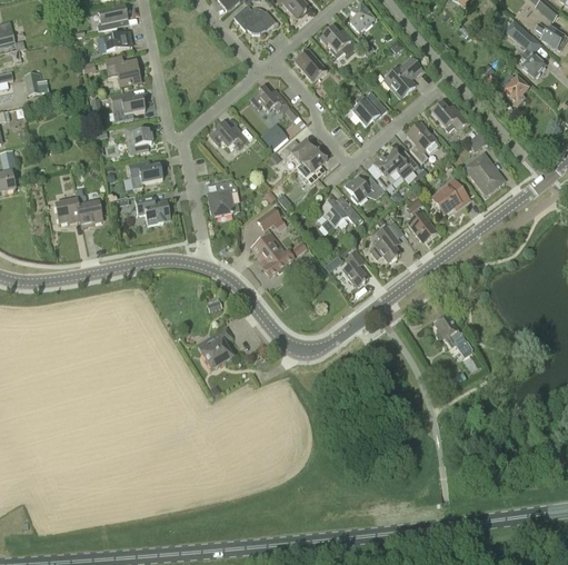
[(285,0),(284,1),(297,17),(310,6),(305,0),(285,0)]
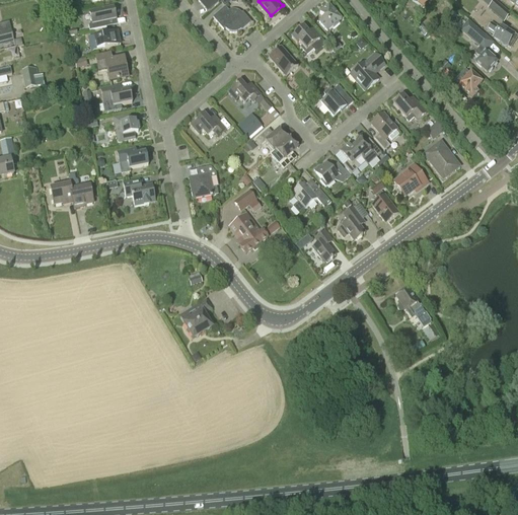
[(493,0),(488,6),(504,20),(511,12),(497,0),(493,0)]
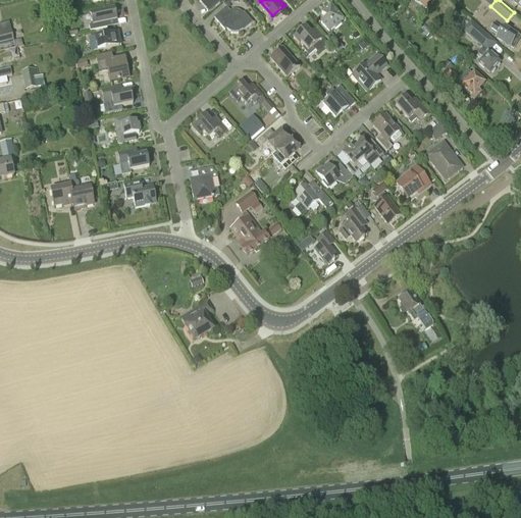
[(337,5),(335,7),(331,2),(322,10),(326,15),(321,19),(329,29),(344,16),(341,13),(343,11),(337,5)]
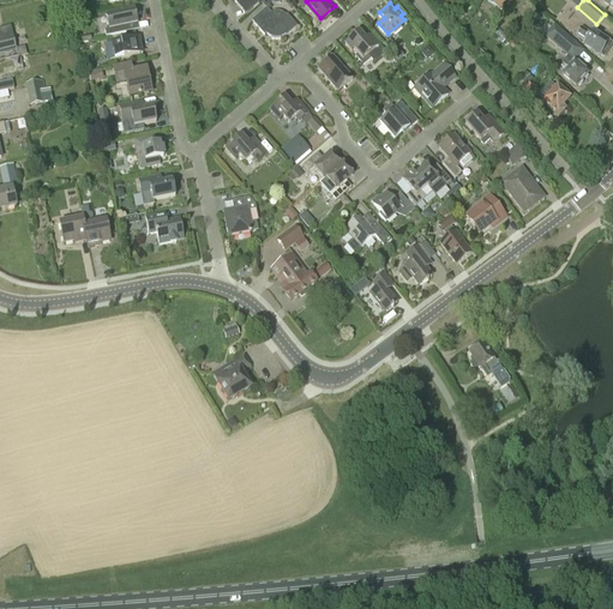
[(107,11),(110,25),(106,26),(107,32),(127,29),(126,22),(138,19),(136,5),(107,11)]
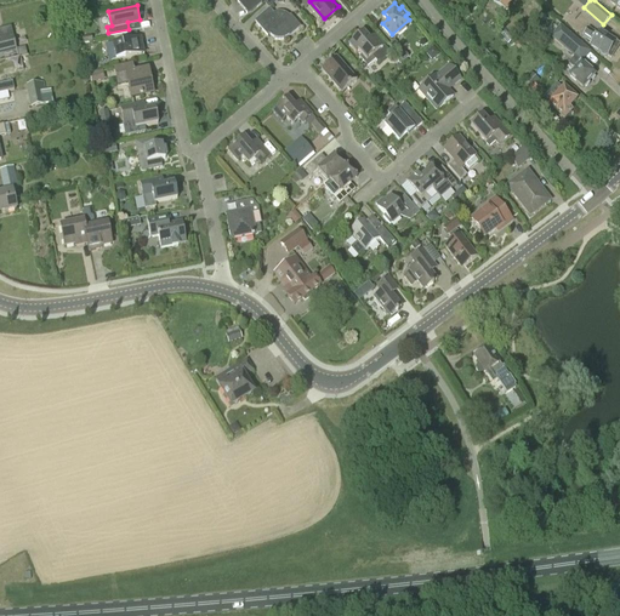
[(284,35),(284,34),(286,33),(289,32),(290,32),(301,23),(291,12),(290,12),(288,11),(285,10),(283,9),(280,9),(277,9),(274,10),(271,5),(256,17),(268,32),(271,30),(273,33),(276,34),(276,35),(278,35),(282,36),(284,35)]
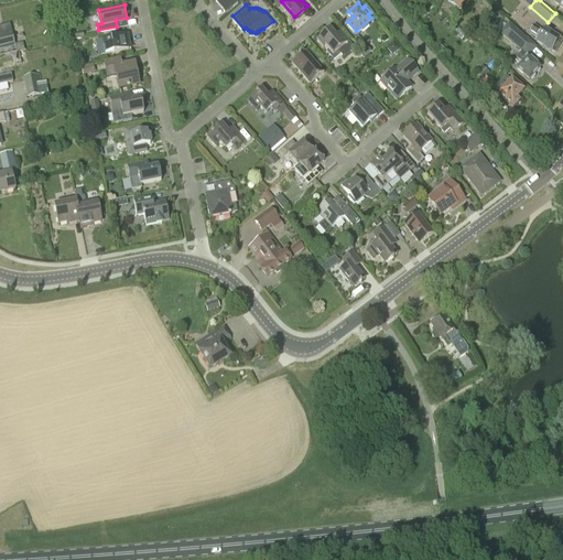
[(536,55),(530,51),(538,43),(509,19),(500,30),(522,49),(517,54),(522,58),(517,65),(529,76),(531,75),(532,75),(534,73),(534,71),(541,64),(533,57),(536,55)]
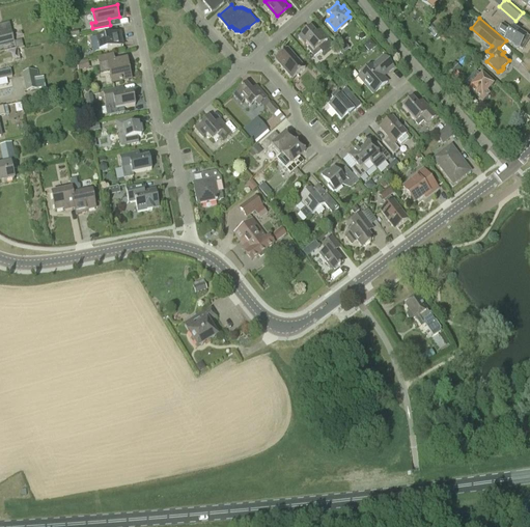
[(10,19),(0,21),(0,40),(15,37),(10,19)]
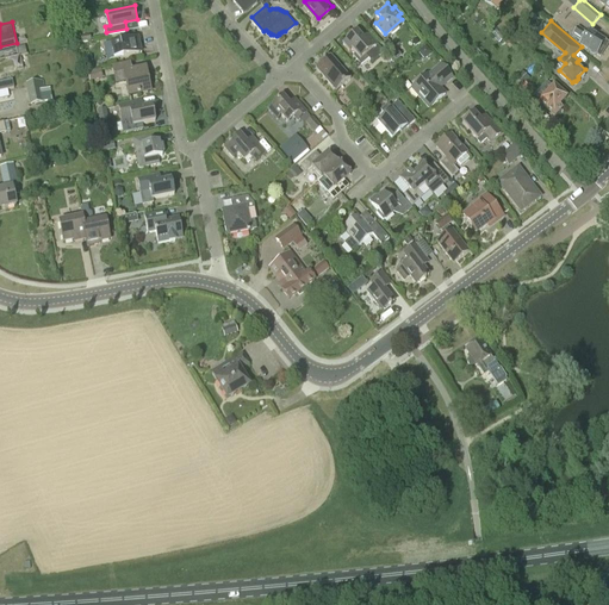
[(606,37),(589,26),(586,30),(578,24),(572,32),(582,38),(579,41),(596,51),(596,50),(601,52),(606,44),(602,42),(606,37)]
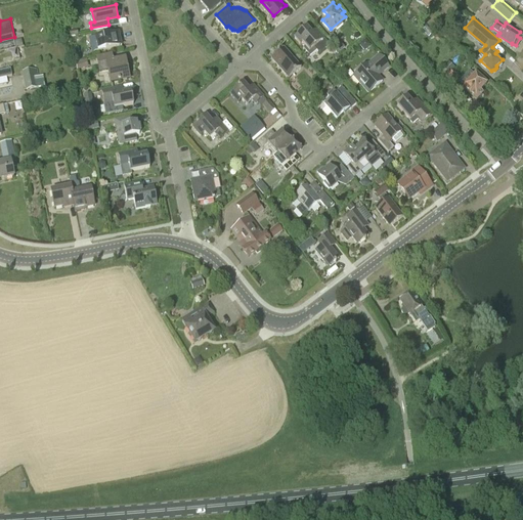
[(311,52),(317,47),(320,49),(331,42),(321,31),(316,35),(307,25),(295,35),(301,41),(303,40),(306,43),(304,45),(311,52)]
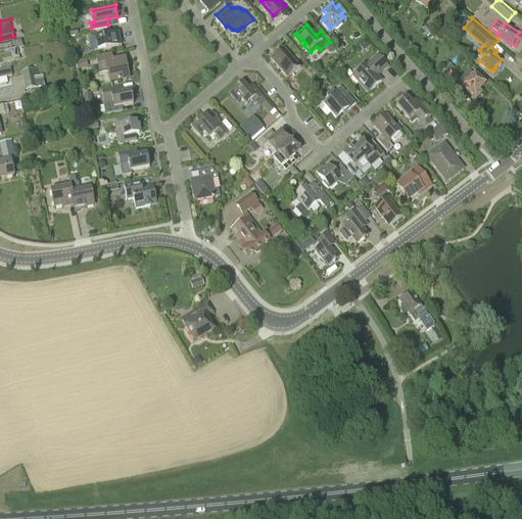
[(98,47),(106,46),(120,43),(116,30),(109,31),(95,34),(98,47)]
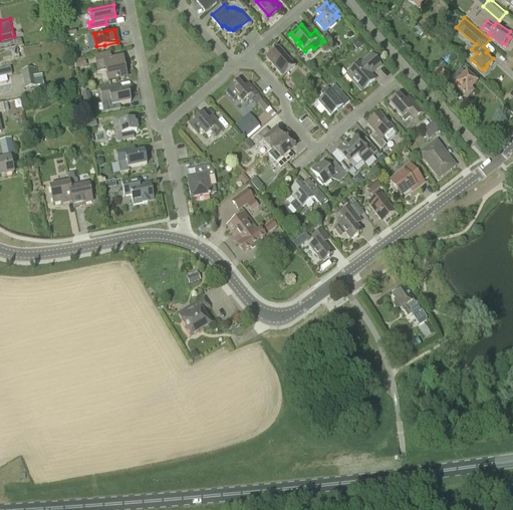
[(334,48),(339,44),(327,31),(322,35),(334,48)]
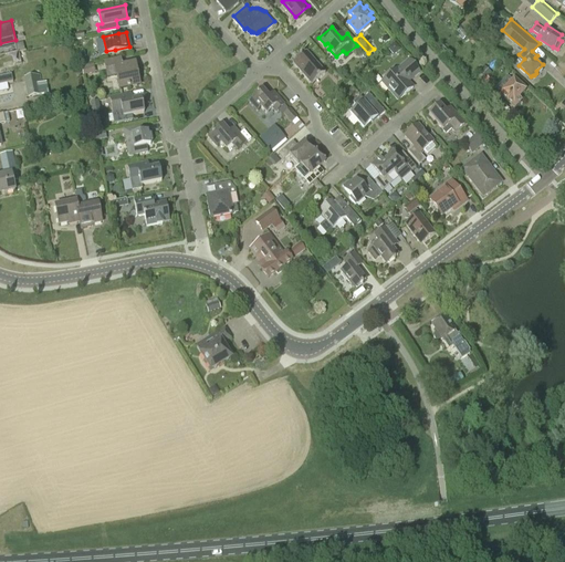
[(27,47),(24,39),(17,41),(18,49),(27,47)]
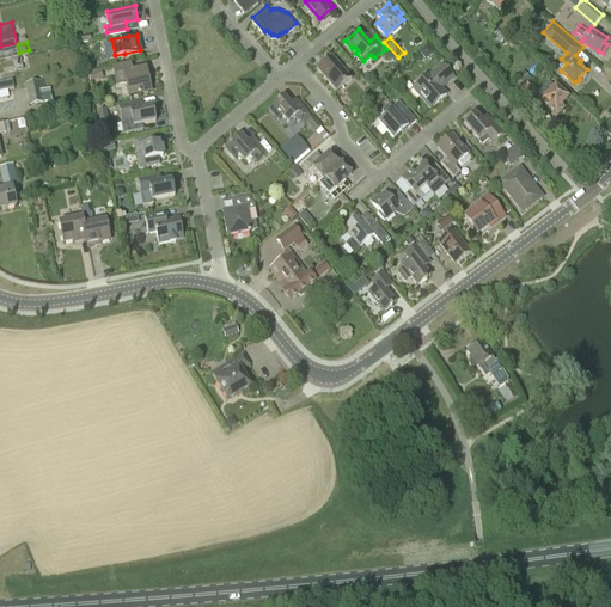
[(434,49),(427,42),(421,48),(425,53),(429,53),(434,49)]
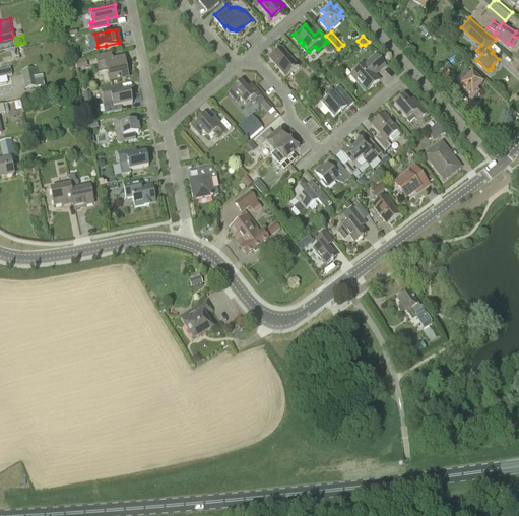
[(286,75),(300,64),(282,44),(269,55),(286,75)]
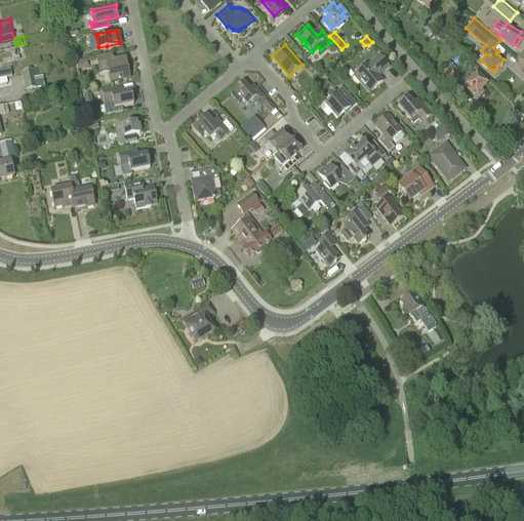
[(112,79),(129,75),(125,56),(113,58),(111,52),(98,54),(102,68),(110,67),(112,79)]
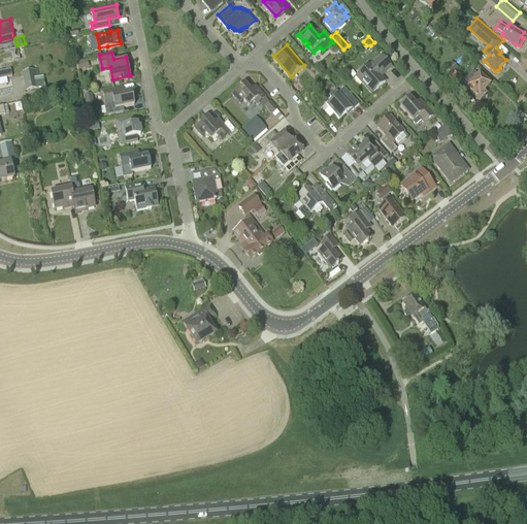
[(382,73),(392,64),(382,53),(371,62),(371,61),(357,73),(372,91),(386,78),(382,73)]
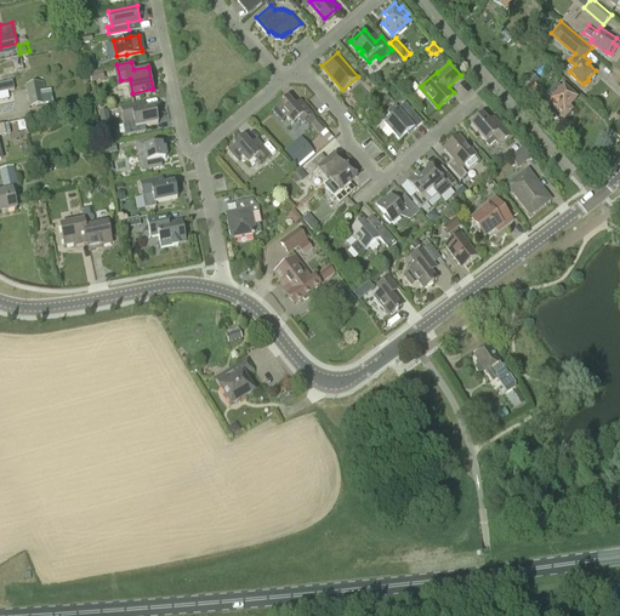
[(106,75),(104,67),(91,69),(92,79),(106,75)]
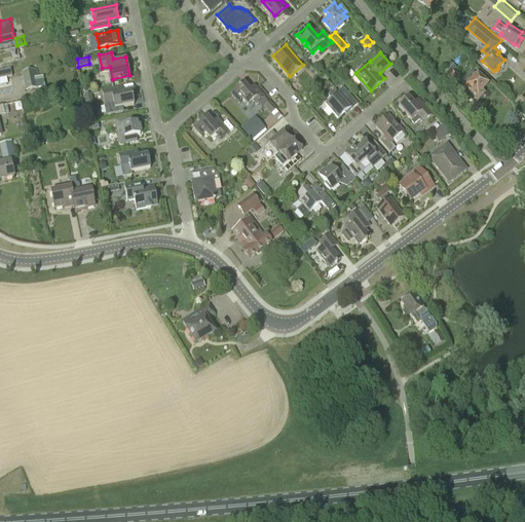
[(457,65),(450,59),(445,65),(450,69),(453,65),(455,67),(457,65)]
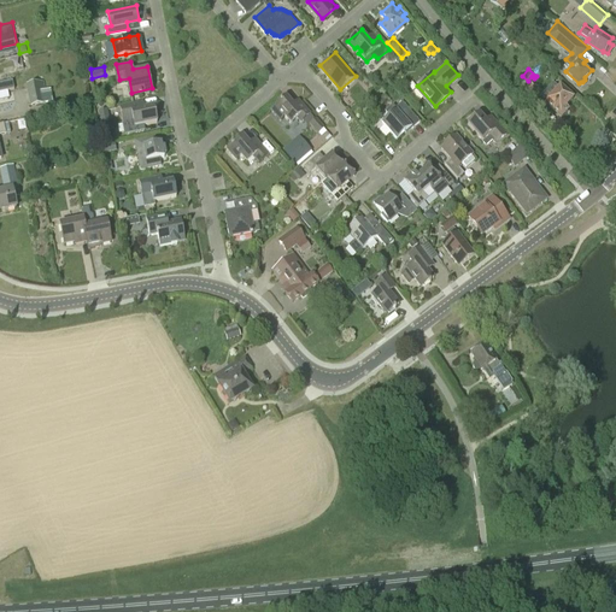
[(527,82),(533,89),(539,83),(532,76),(527,82)]
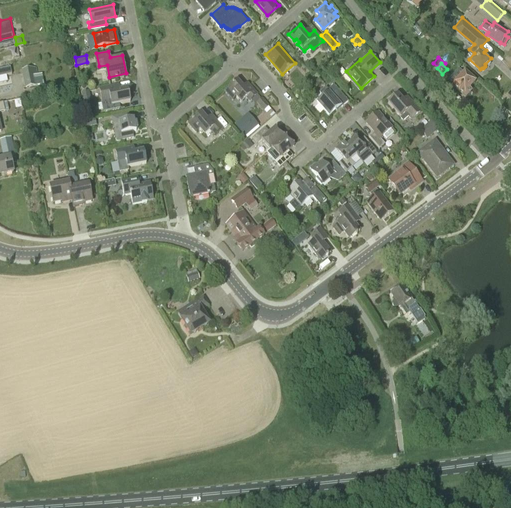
[(39,73),(37,65),(22,68),(27,86),(45,82),(43,72),(39,73)]
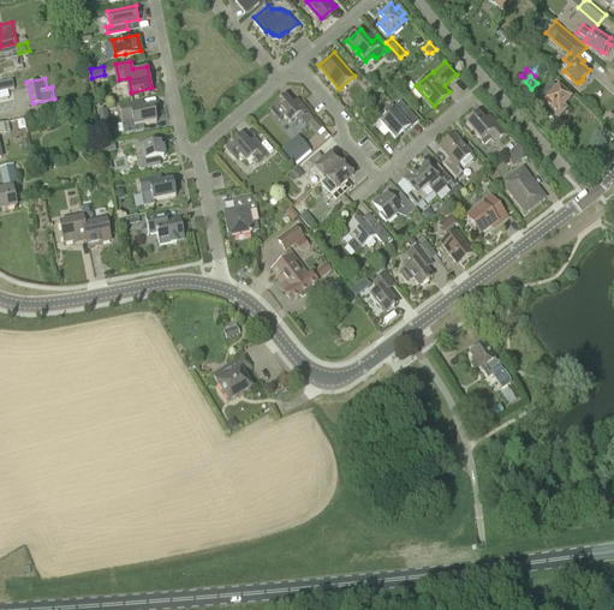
[(564,103),(572,95),(559,83),(544,99),(560,113),(567,106),(564,103)]
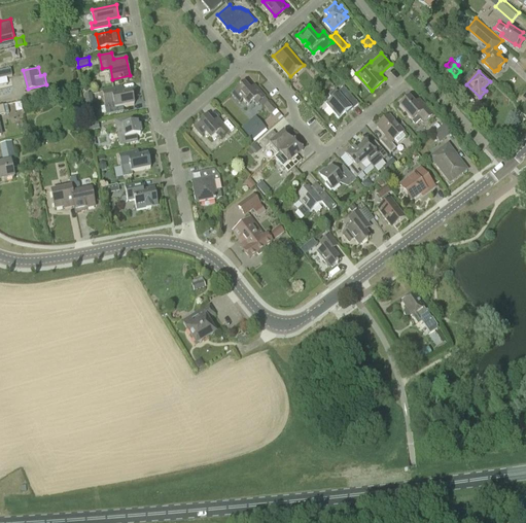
[(248,103),(254,98),(257,101),(266,95),(257,84),(252,89),(245,80),(232,92),(240,100),(244,97),(248,103)]
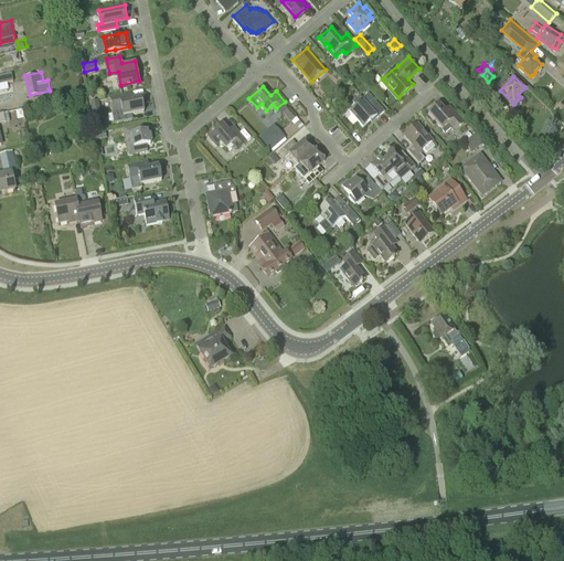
[(353,98),(358,104),(350,109),(363,125),(376,113),(379,114),(385,108),(369,90),(363,95),(360,93),(353,98)]
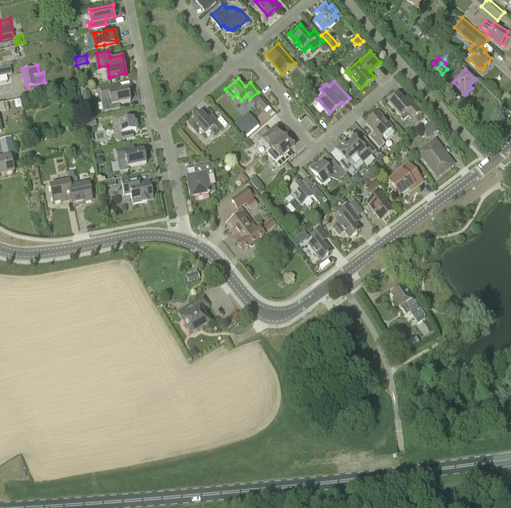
[(121,103),(121,101),(131,99),(128,86),(115,89),(114,83),(100,86),(105,108),(121,105),(121,103)]
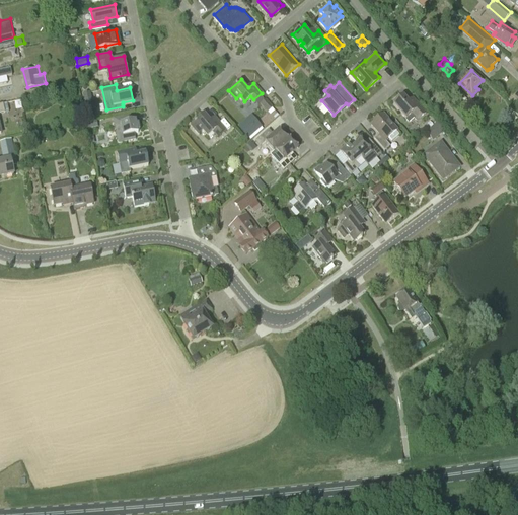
[(93,97),(91,88),(83,90),(85,99),(93,97)]
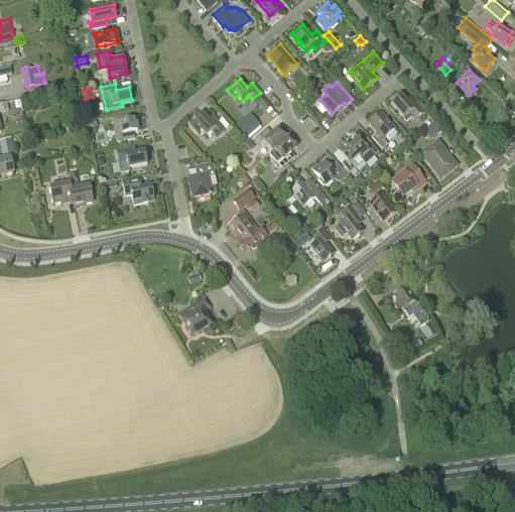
[(411,95),(406,99),(401,93),(391,101),(404,116),(409,111),(415,117),(424,110),(411,95)]
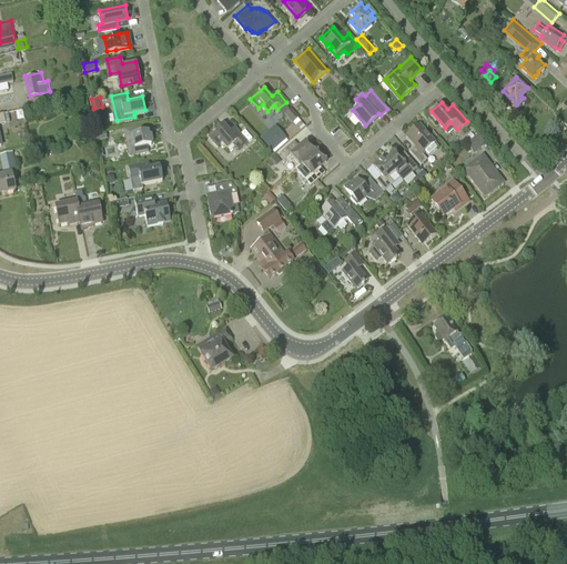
[(293,119),(299,114),(291,107),(286,111),(293,119)]
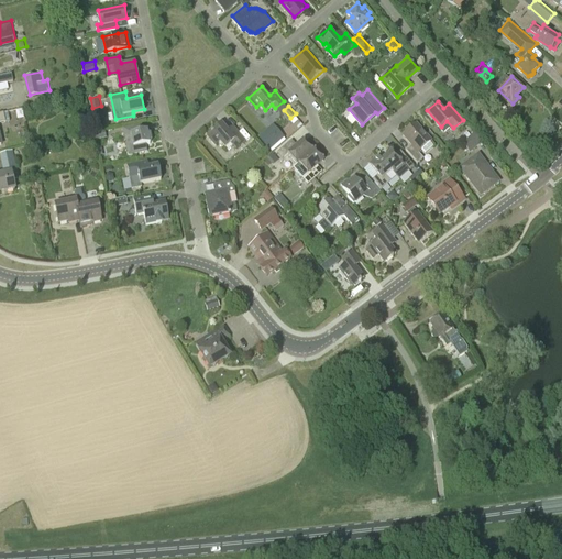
[(226,144),(231,140),(237,145),(245,138),(235,127),(231,131),(222,120),(208,133),(216,142),(220,139),(226,144)]
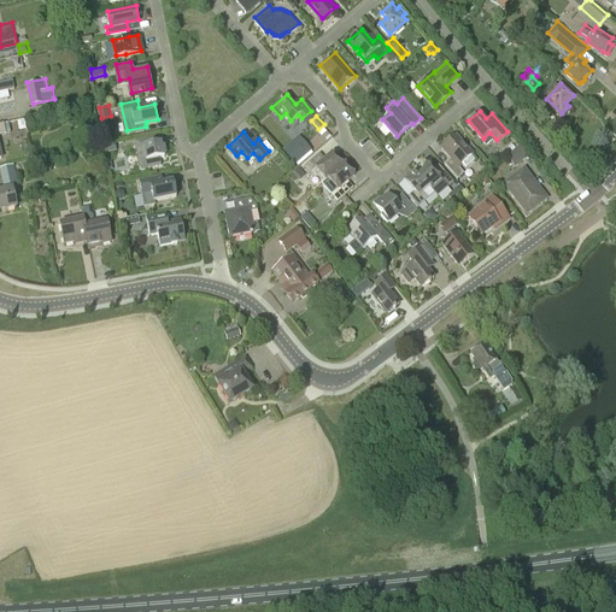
[(450,137),(443,145),(452,156),(445,160),(458,175),(464,170),(459,163),(463,160),(467,165),(475,157),(471,152),(474,151),(457,131),(455,133),(456,134),(451,139),(450,137)]
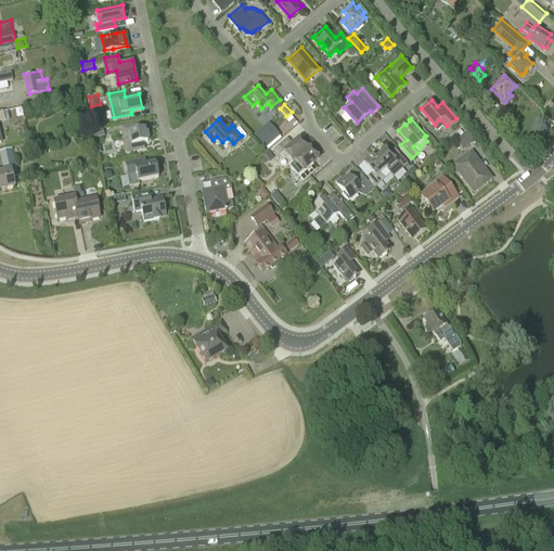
[(145,125),(138,127),(137,120),(121,124),(127,150),(145,145),(144,139),(149,139),(147,137),(150,137),(149,129),(146,129),(145,125)]
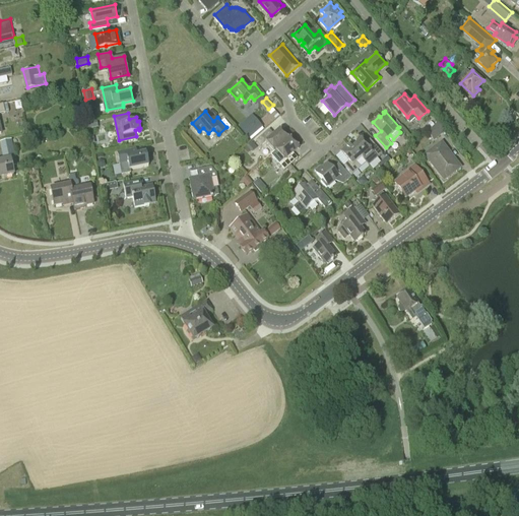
[(99,124),(98,118),(87,120),(89,126),(99,124)]
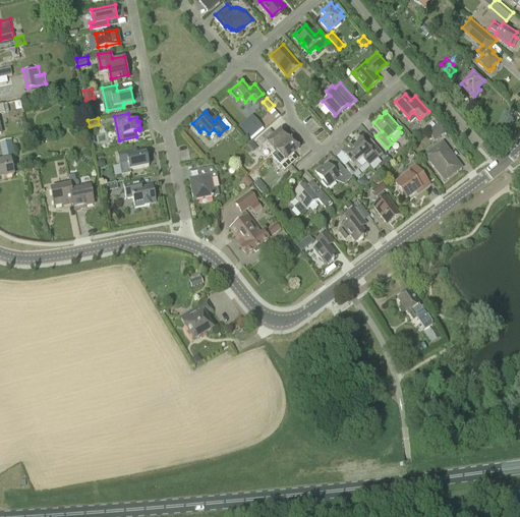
[(257,118),(245,129),(250,135),(264,124),(257,118)]
